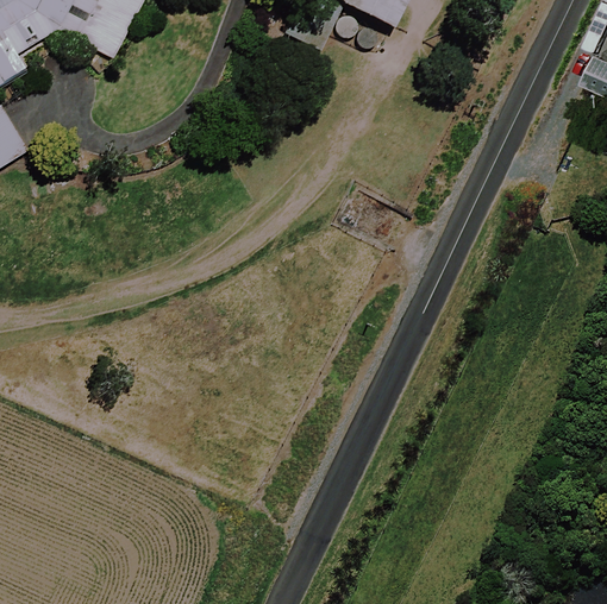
[(19,56),(57,31),(62,23),(118,50),(143,0),(0,0),(0,83),(26,67),(19,56)]
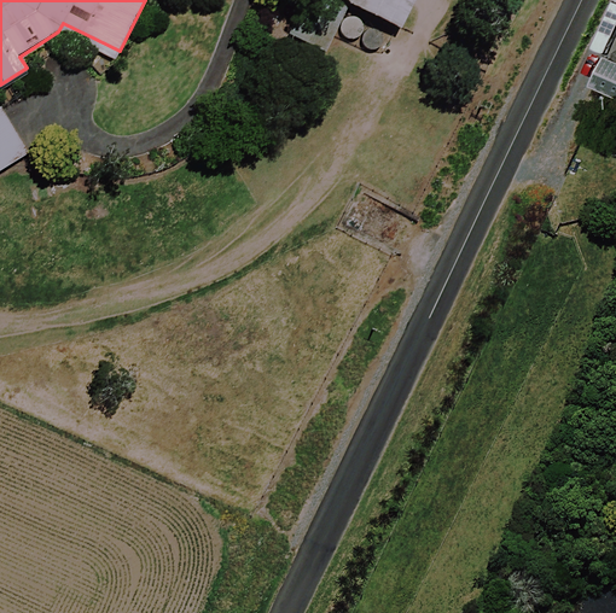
[(347,0),(399,25),(411,0),(347,0)]
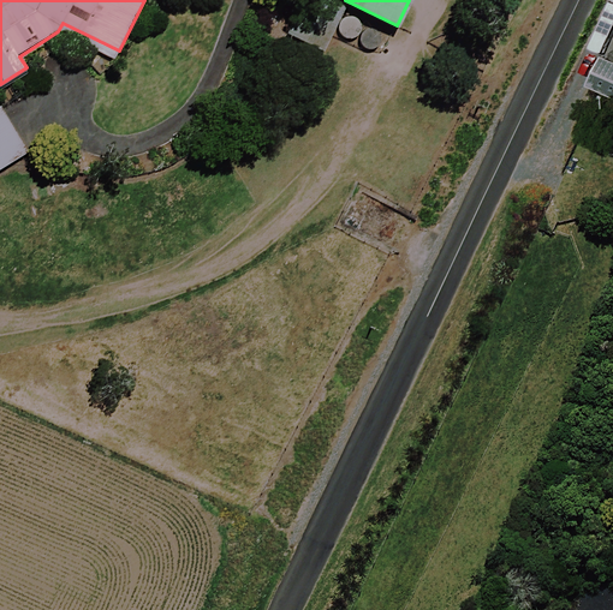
[(612,43),(594,89),(612,96),(612,43)]
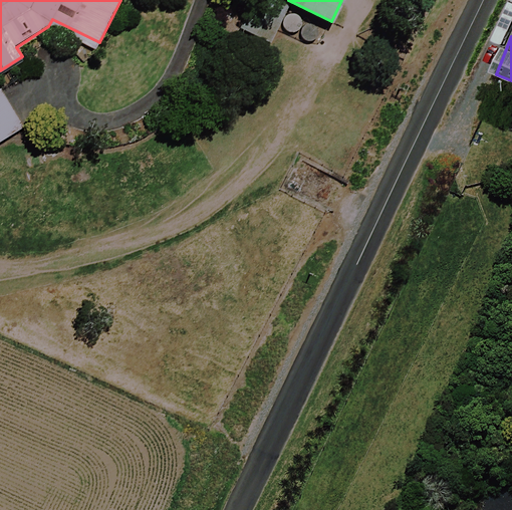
[(0,140),(23,125),(0,87),(0,140)]
